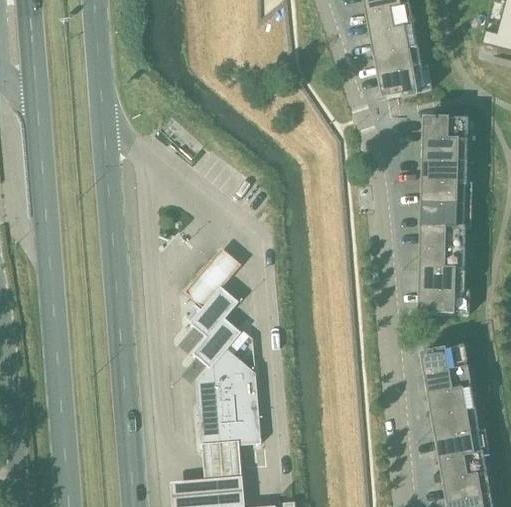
[(362,0),(364,10),(370,9),(409,2),(409,0),(362,0)]
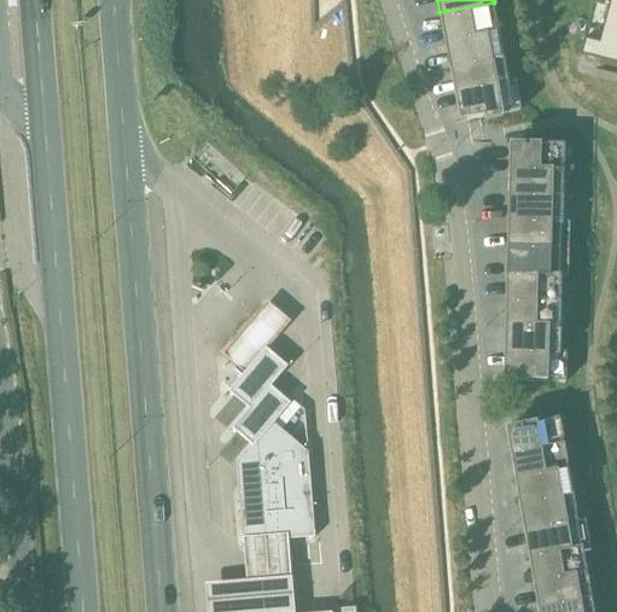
[(594,0),(581,51),(598,56),(616,60),(616,0),(594,0)]
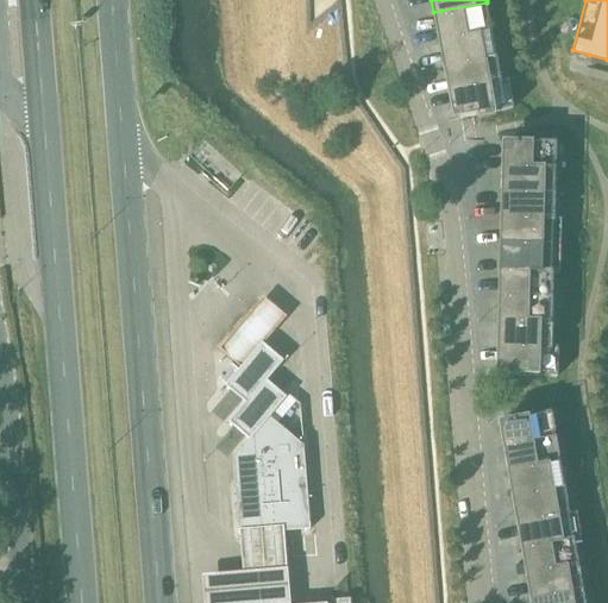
[(440,11),(433,12),(438,38),(445,36),(491,27),(487,2),(440,11)]
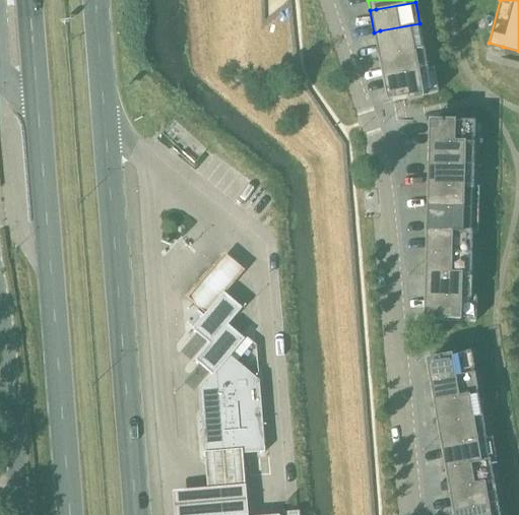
[(380,30),(374,33),(378,54),(384,53),(424,45),(419,23),(380,30)]
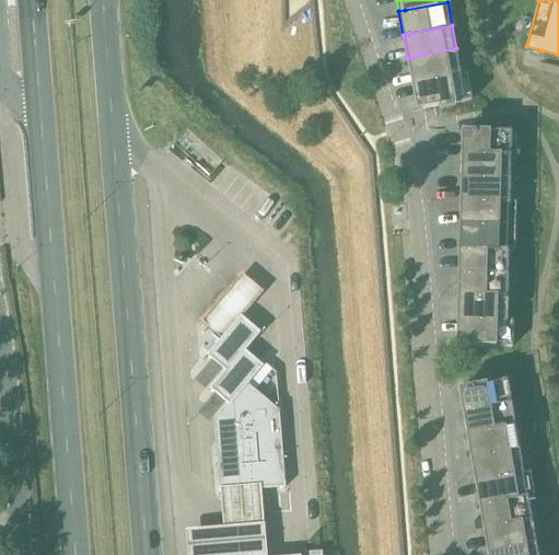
[(414,57),(407,58),(411,81),(418,80),(461,72),(461,70),(456,48),(414,57)]
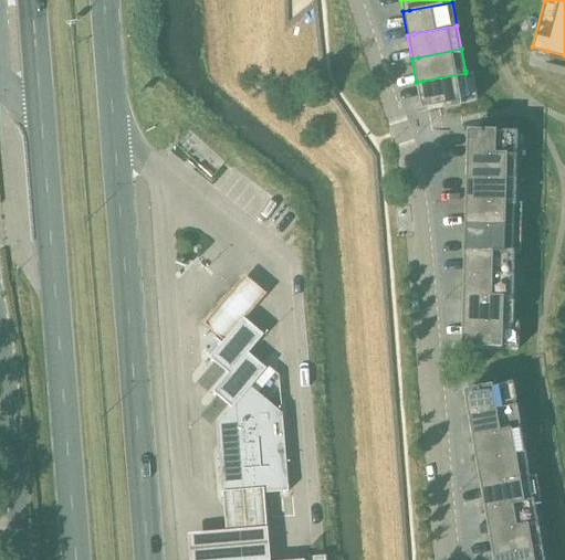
[(422,81),(416,82),(420,106),(427,105),(428,105),(439,103),(445,103),(445,106),(460,103),(460,99),(477,96),(475,86),(472,71),(472,70),(466,71),(466,73),(422,81)]
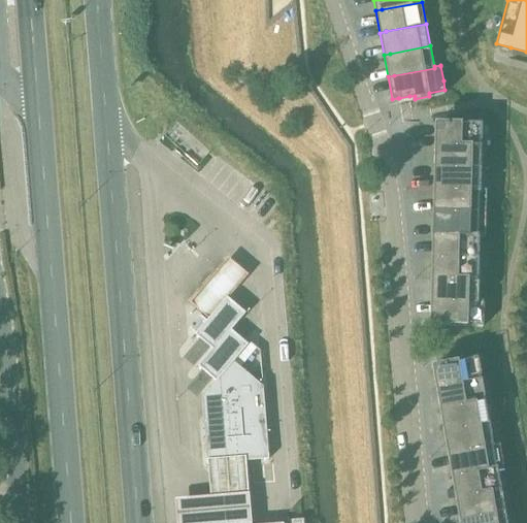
[(435,118),(434,141),(440,141),(482,142),(482,120),(440,119),(435,118)]
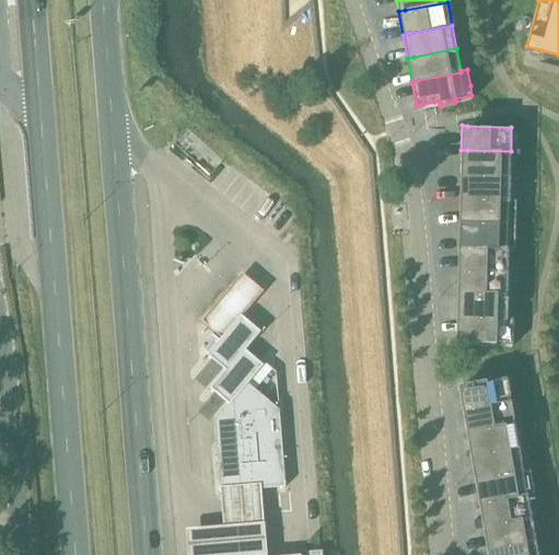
[(461,150),(459,174),(466,174),(510,175),(511,151),(467,150),(461,150)]
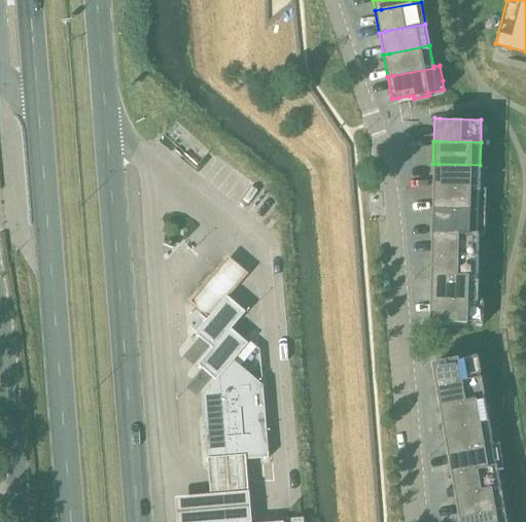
[(432,164),(432,185),(439,185),(472,186),(480,186),(480,185),(480,165),(439,164),(432,164)]
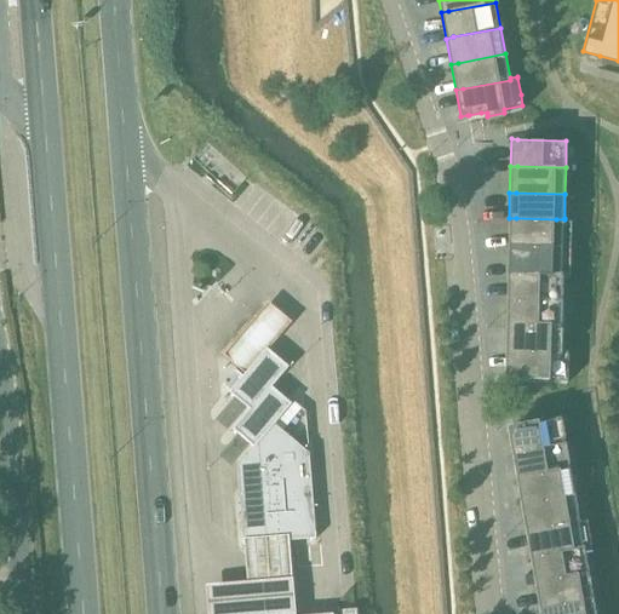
[(509,218),(508,245),(515,245),(555,246),(571,246),(572,219),(572,218),(565,218),(565,219),(556,219),(516,218),(509,218)]
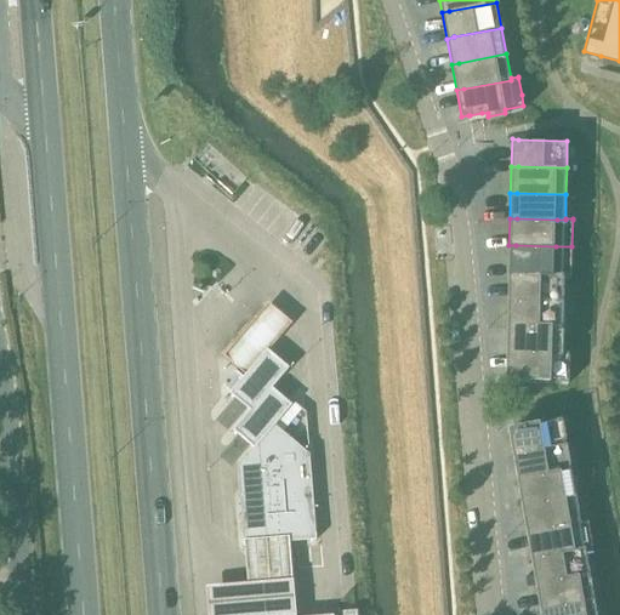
[(508,245),(508,271),(516,272),(555,272),(564,273),(564,274),(572,274),(572,269),(572,246),(556,246),(516,245),(508,245)]
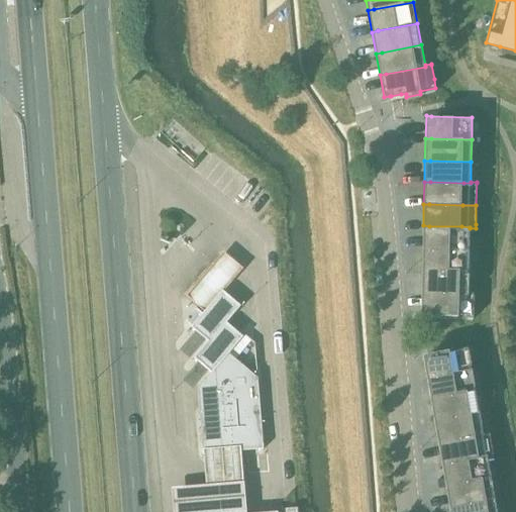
[(423,225),(422,247),(428,247),(460,248),(469,248),(470,228),(470,227),(461,226),(429,226),(423,225)]
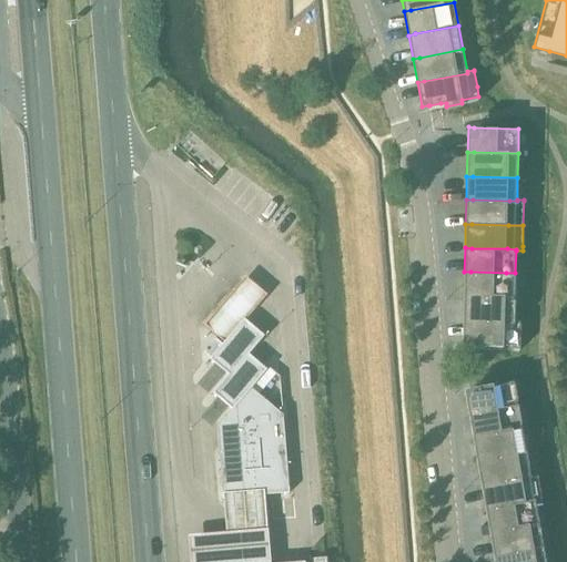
[(265,287),(246,269),(204,318),(223,335),(265,287)]
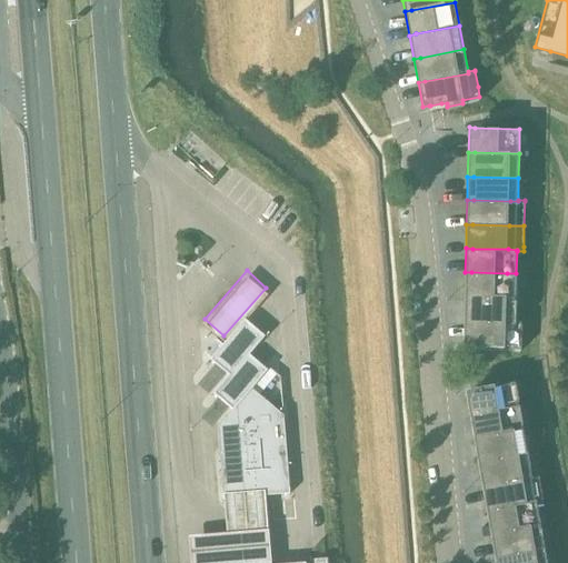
[(465,272),(465,297),(470,297),(502,297),(516,298),(516,273),(507,273),(471,272),(465,272)]
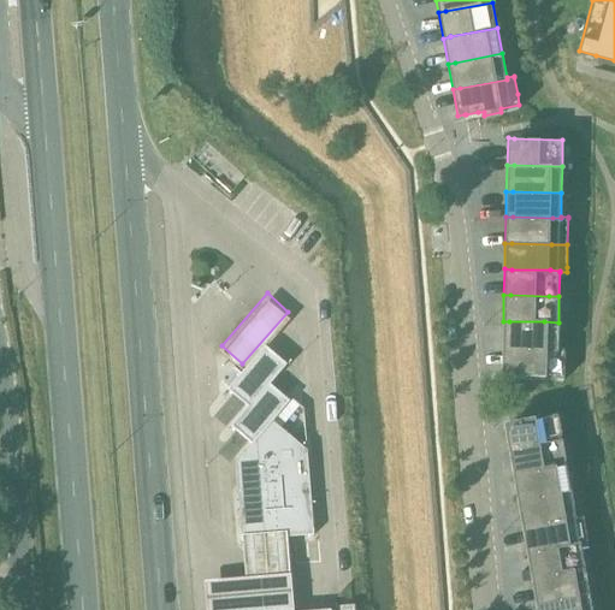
[(503,321),(502,347),(509,347),(544,348),(557,348),(557,347),(559,323),(544,321),(509,321),(503,321)]
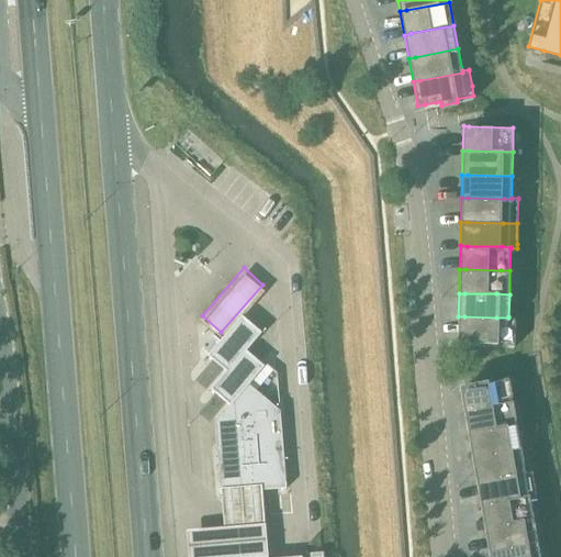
[(242,314),(209,353),(212,355),(224,365),(227,368),(212,386),(215,389),(226,399),(229,401),(214,419),(217,447),(221,490),(225,489),(225,488),(223,488),(223,483),(283,479),(283,483),(281,483),(281,485),(287,485),(280,407),(247,380),(262,363),(259,359),(248,351),(244,347),(259,330),(256,326),(245,316),(242,314)]
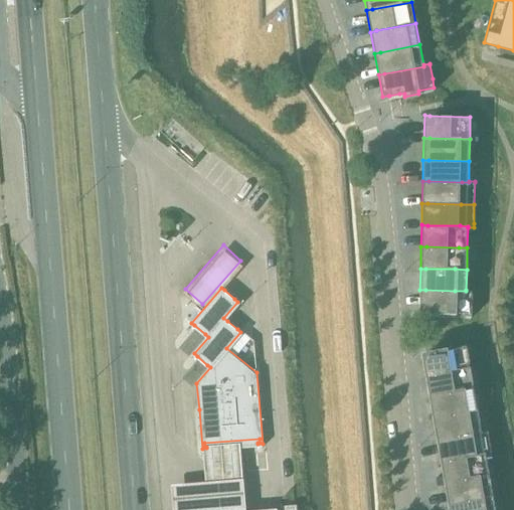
[(419,290),(419,313),(424,313),(472,314),(472,291),(472,290),(466,290),(466,291),(455,291),(425,290),(419,290)]
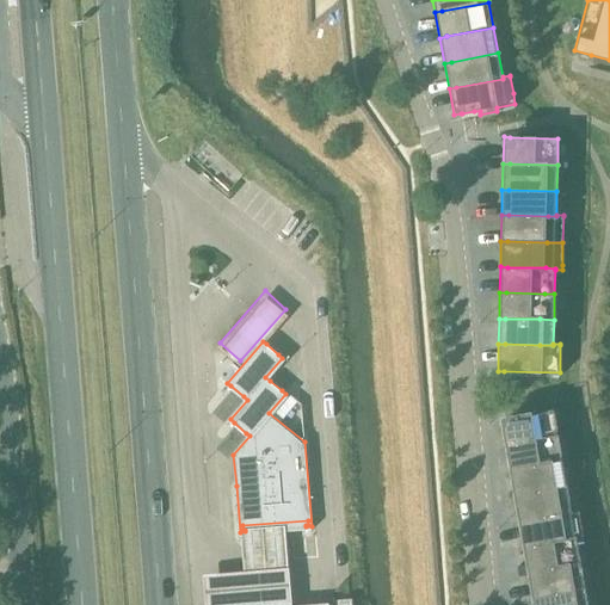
[(506,417),(499,418),(504,444),(511,443),(558,434),(554,408),(506,417)]
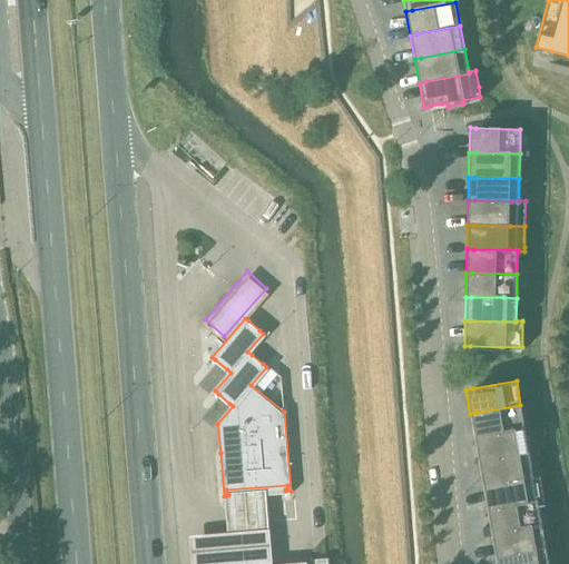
[(477,413),(470,414),(474,438),(481,437),(525,429),(520,405),(477,413)]
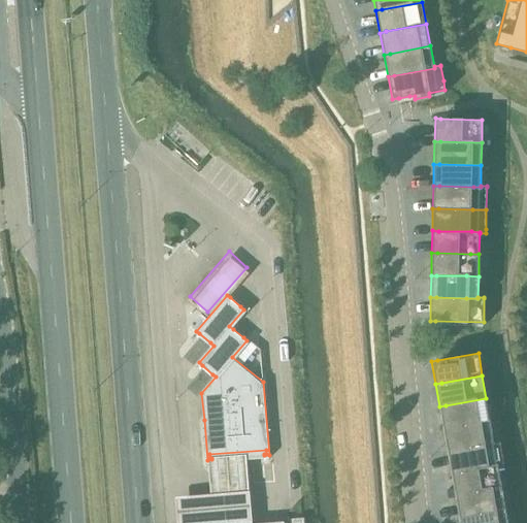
[(446,405),(439,406),(443,428),(449,427),(490,420),(486,398),(446,405)]
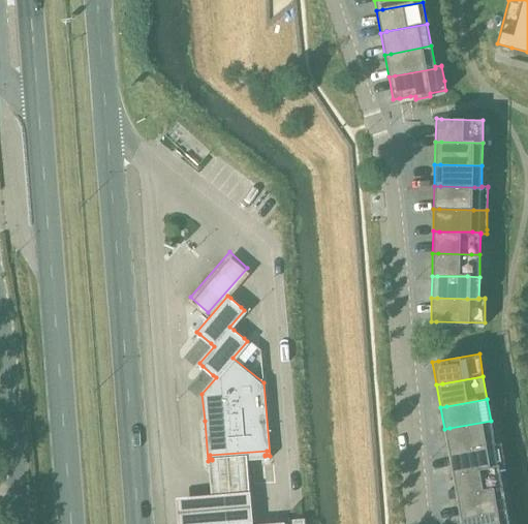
[(449,428),(444,429),(447,452),(454,451),(495,443),(494,441),(491,421),(449,428)]
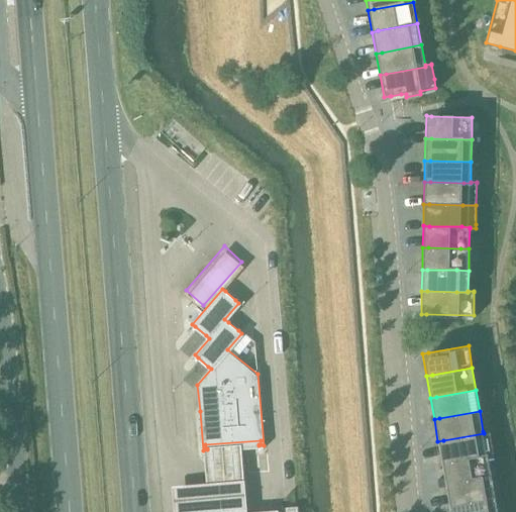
[(443,440),(437,441),(441,463),(447,462),(487,454),(488,455),(494,454),(494,453),(490,430),(483,431),(484,433),(443,440)]
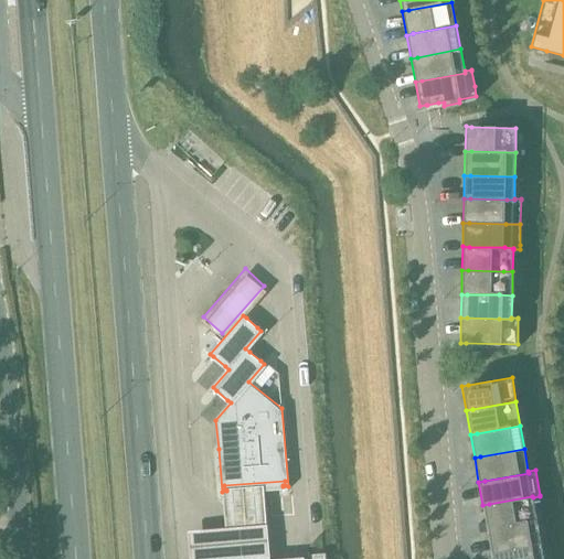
[(188,530),(189,558),(272,558),(265,485),(227,488),(227,528),(188,530)]
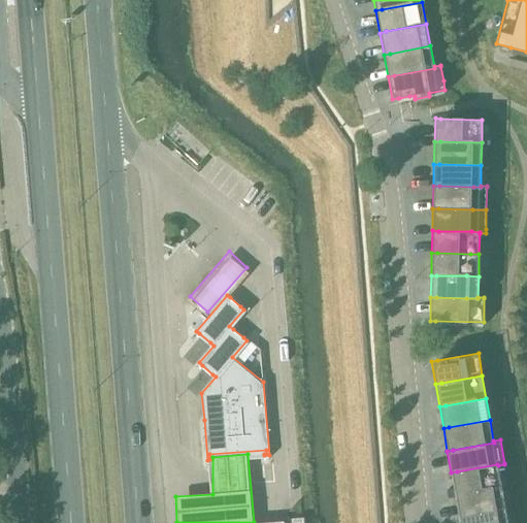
[(457,471),(451,472),(455,494),(461,493),(501,486),(498,465),(497,464),(457,471)]
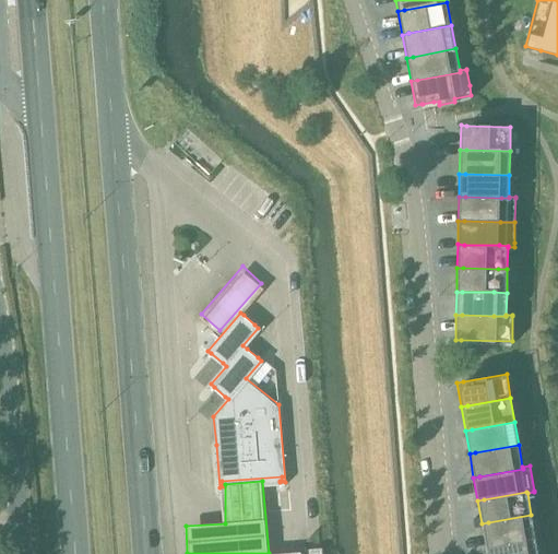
[(488,522),(482,523),(486,546),(491,545),(535,539),(531,515),(488,522)]
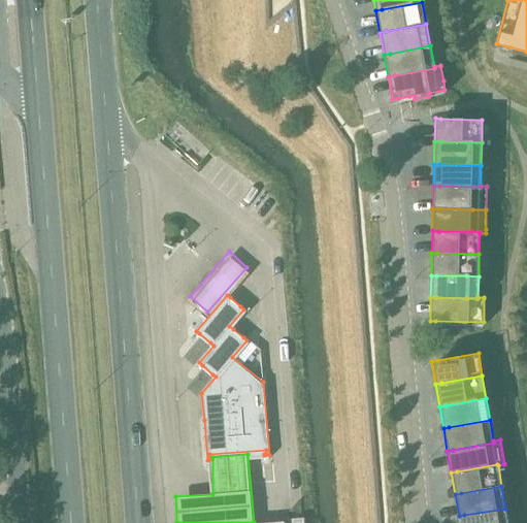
[(464,515),(459,516),(459,522),(507,522),(505,509),(464,515)]
